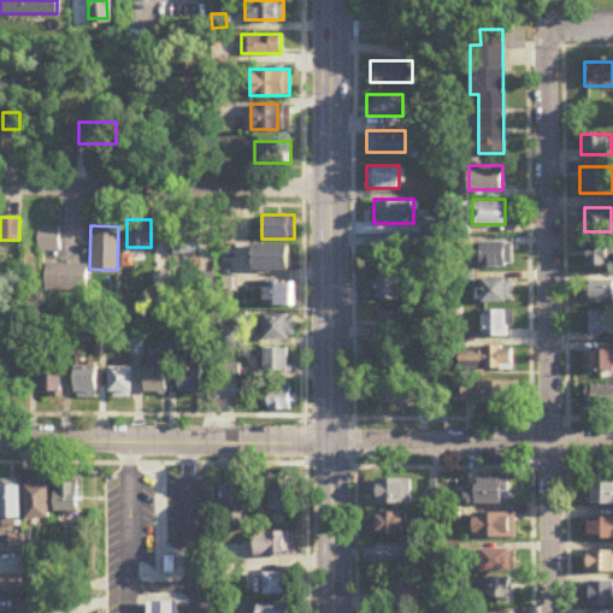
[(34,227),(56,227),(56,251),(34,251),(34,227)]
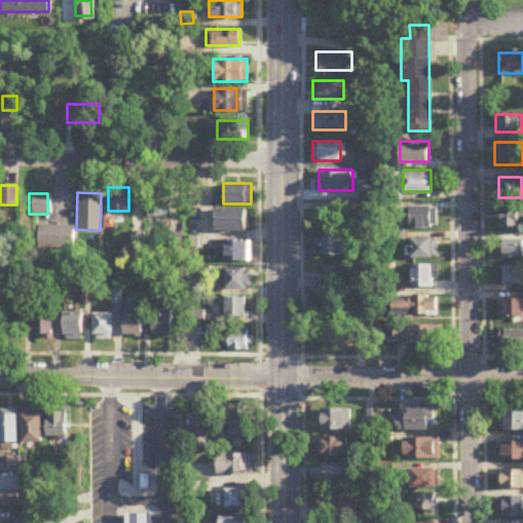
[(146,216),(170,216),(170,194),(146,194),(146,216)]
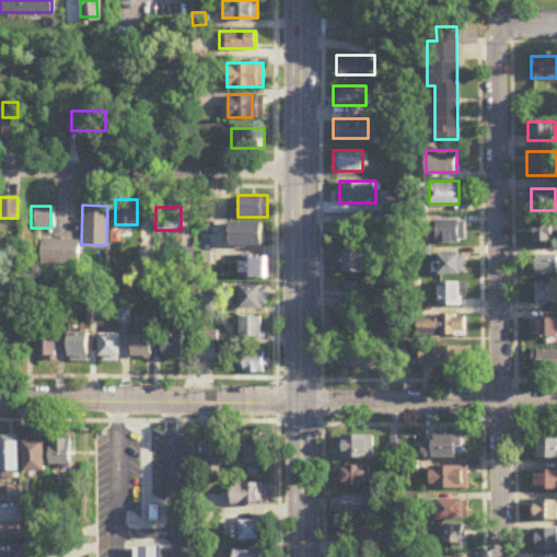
[(534,241),(552,241),(552,218),(534,218),(534,241)]
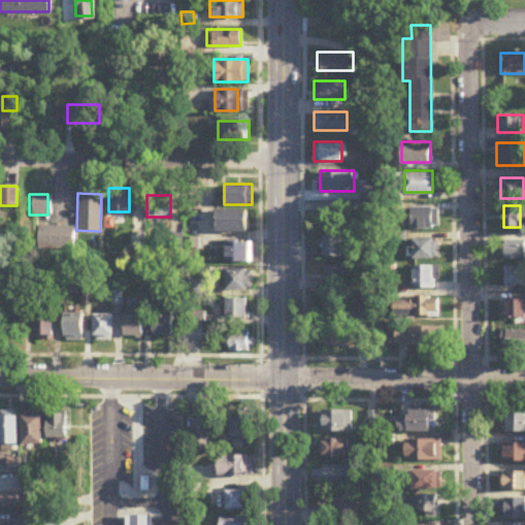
[(437,206),(409,206),(409,227),(437,227),(437,206)]
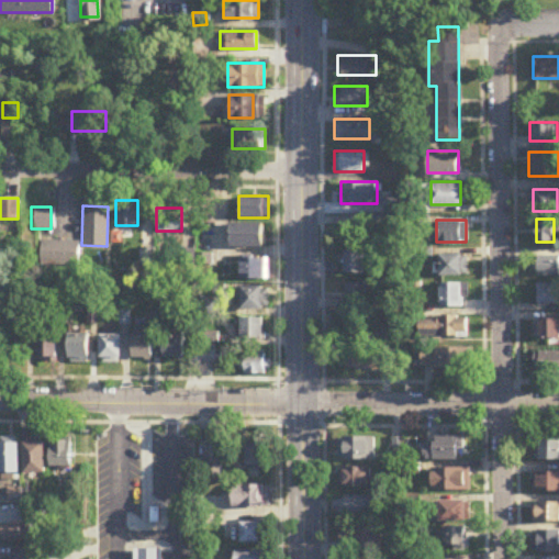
[(228,247),(261,247),(261,222),(228,222),(228,247)]
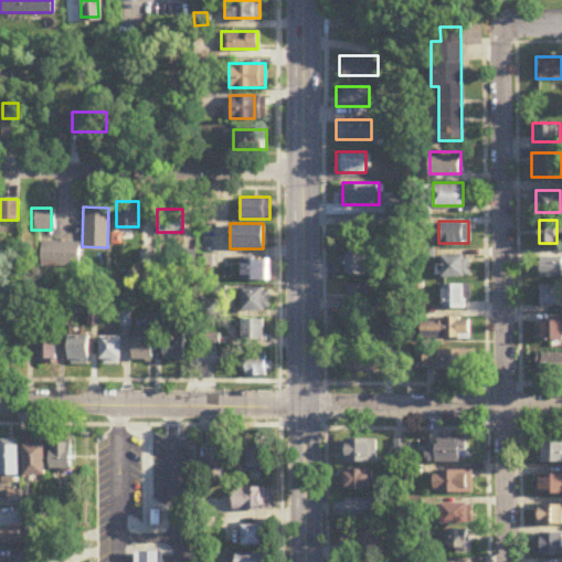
[(193,263),(211,263),(211,224),(193,224),(193,263)]
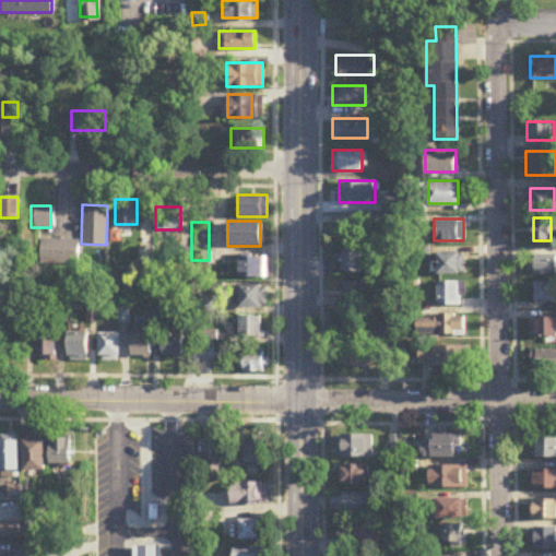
[(376,240),(389,240),(389,226),(376,226),(376,240)]
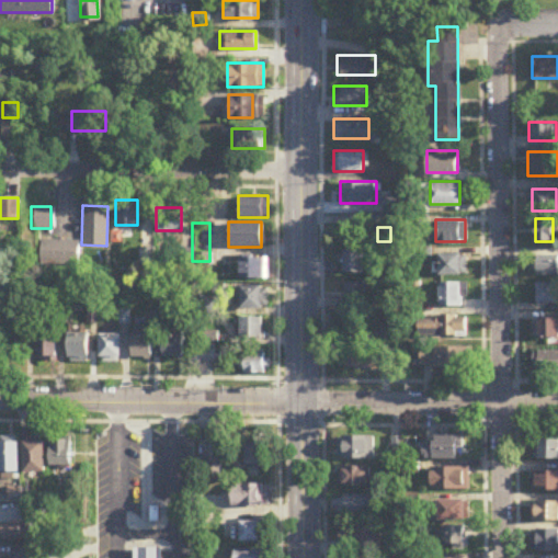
[(38,240),(77,241),(77,264),(38,262),(38,240)]
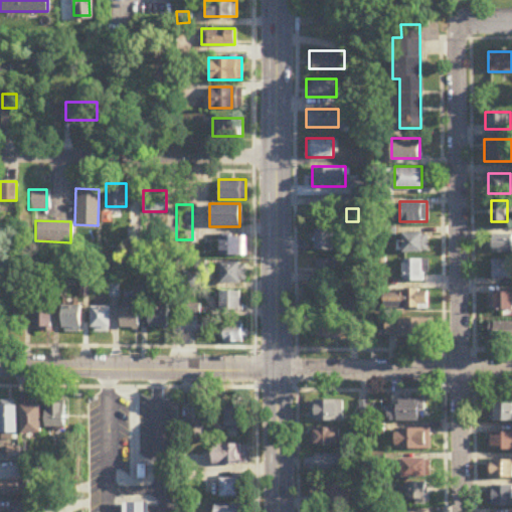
[(331,249),(331,229),(313,229),(313,249),(331,249)]
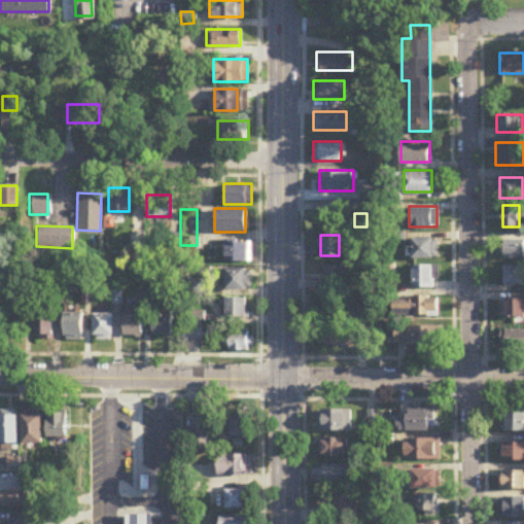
[(411,257),(435,257),(435,237),(411,237),(411,257)]
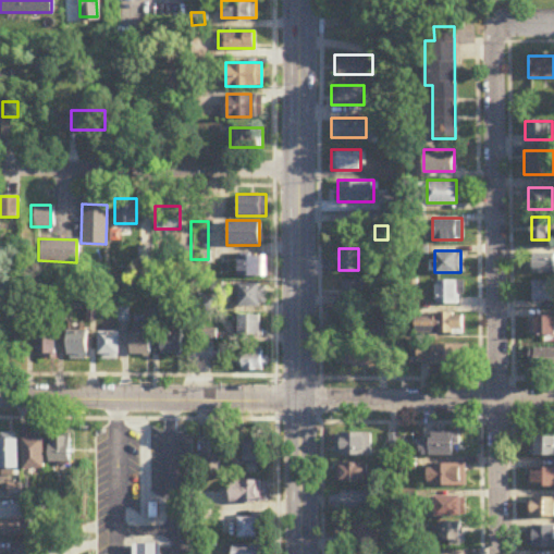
[(553,255),(531,255),(531,273),(553,273),(553,255)]
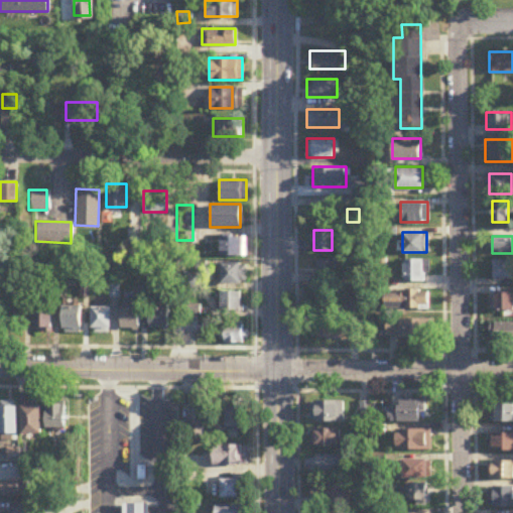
[(219,255),(243,255),(243,238),(219,238),(219,255)]
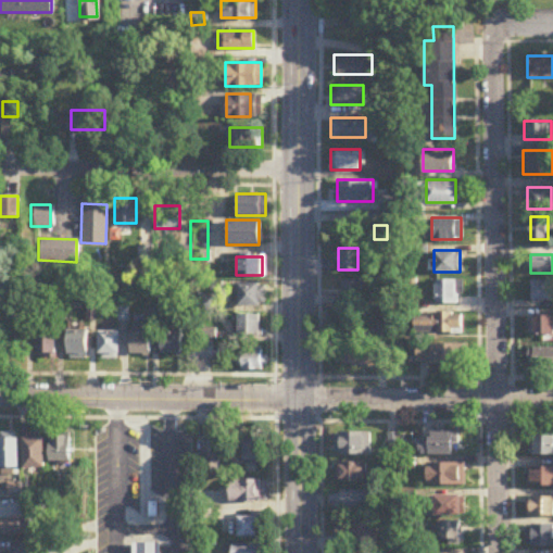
[(434,302),(457,302),(457,278),(434,278),(434,302)]
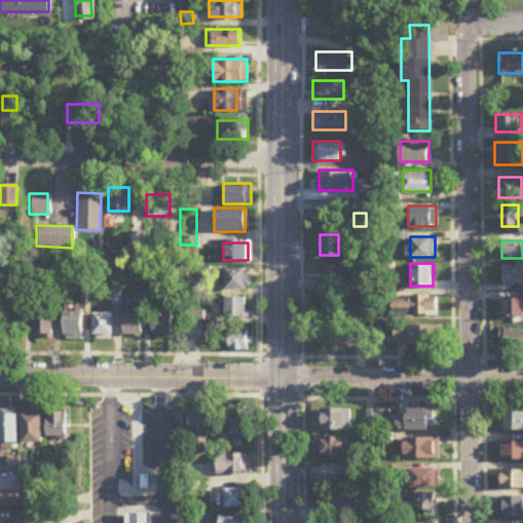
[(339,264),(321,264),(321,290),(339,290),(339,264)]
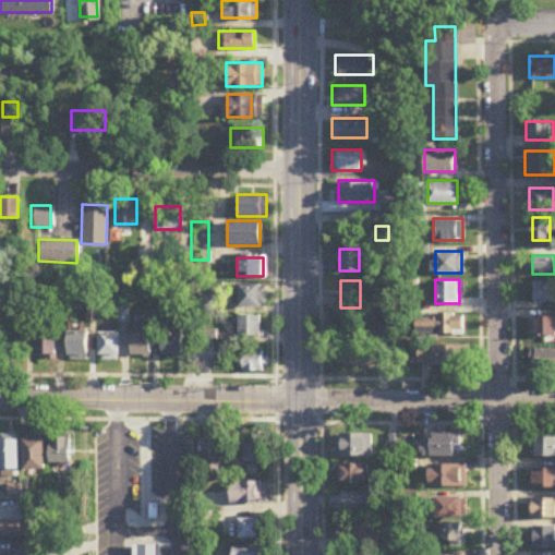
[(552,301),(552,280),(532,280),(532,301),(552,301)]
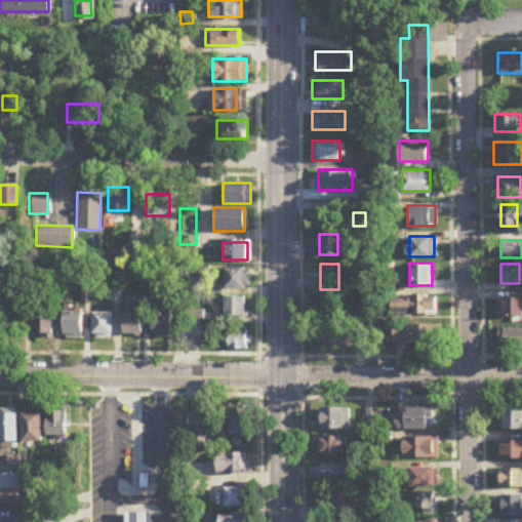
[(247,288),(247,268),(224,268),(224,288),(247,288)]
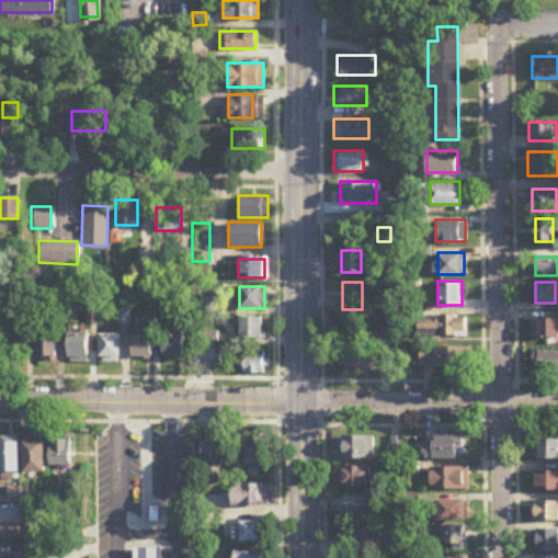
[(419,334),(466,334),(466,315),(419,315),(419,334)]
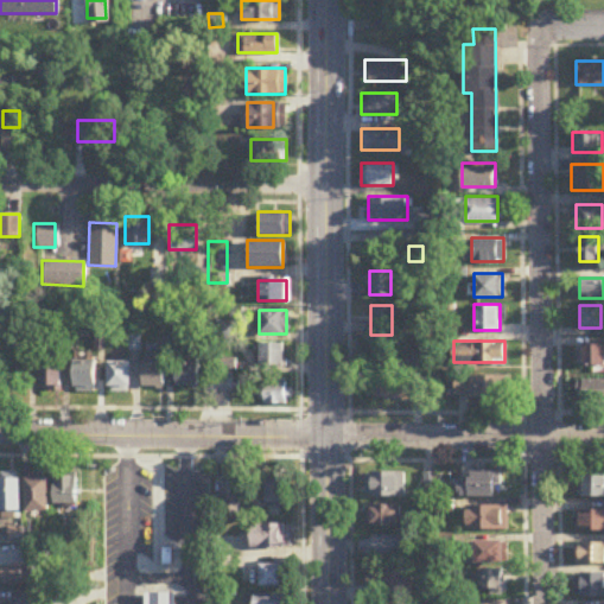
[(283,364),(283,343),(259,343),(259,364),(283,364)]
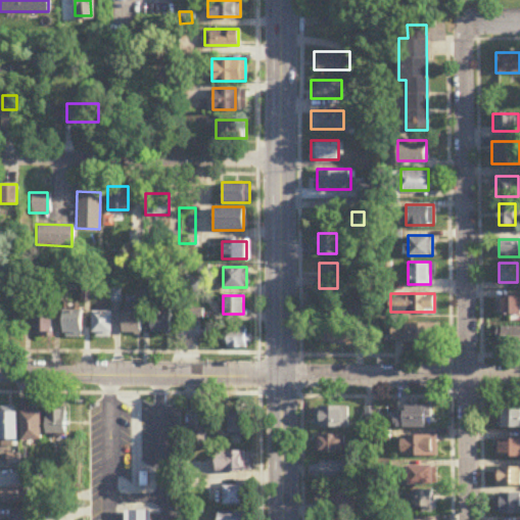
[(519,296),(499,296),(499,315),(519,314),(519,296)]
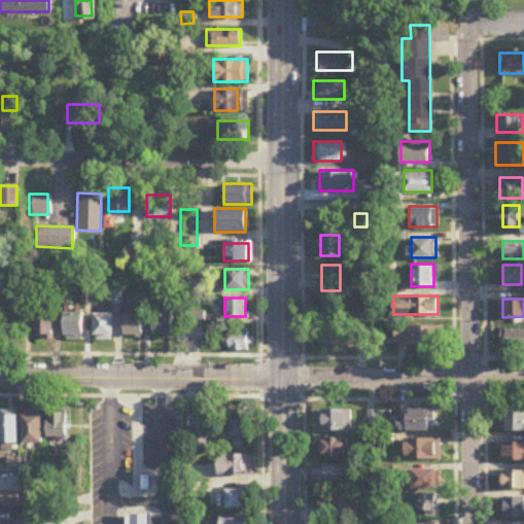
[(63,312),(63,339),(81,339),(81,312),(63,312)]
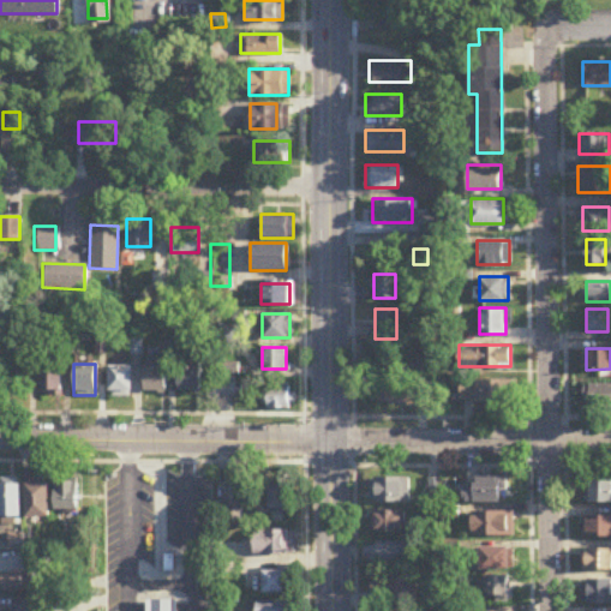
[(143,390),(165,390),(165,364),(143,364),(143,390)]
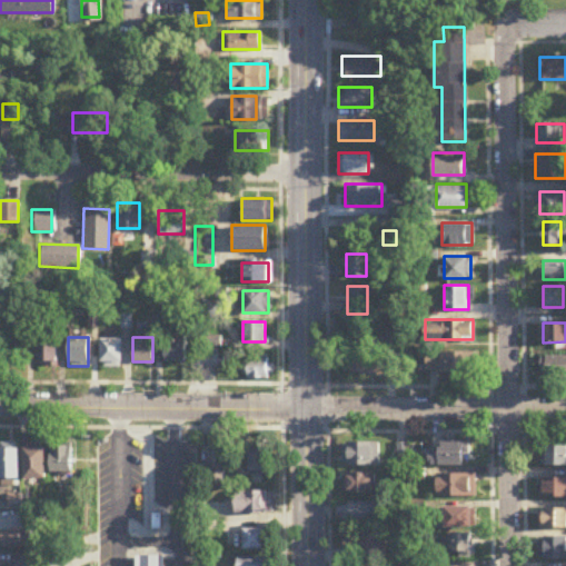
[(119,338),(99,338),(99,367),(119,367),(119,338)]
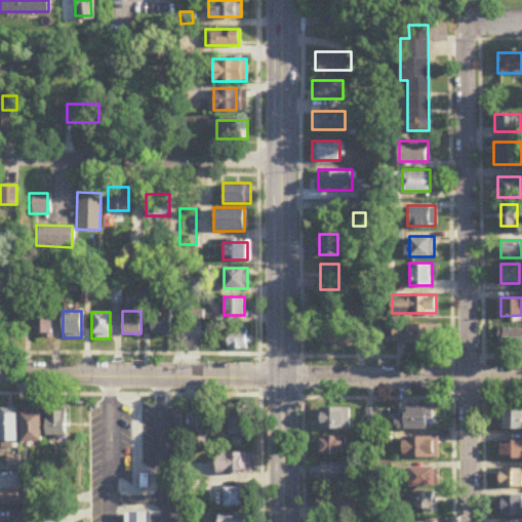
[(170,333),(170,312),(152,312),(152,333),(170,333)]
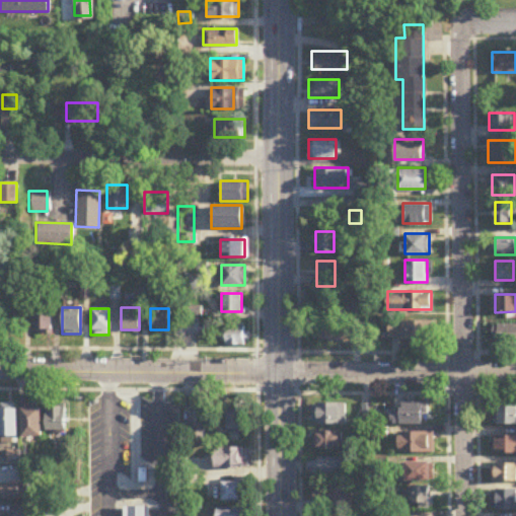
[(51,329),(51,309),(32,309),(32,329),(51,329)]
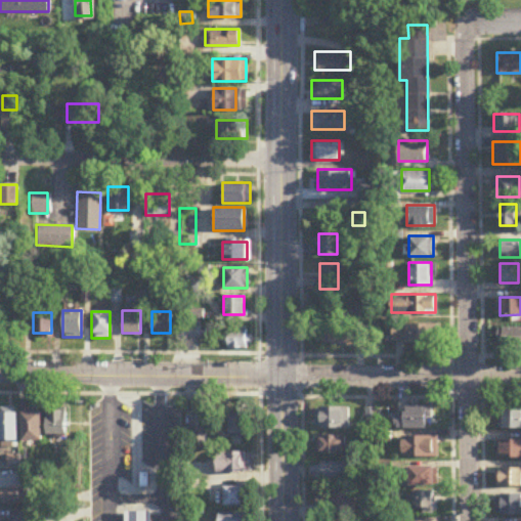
[(179,320),(179,338),(199,338),(199,320),(179,320)]
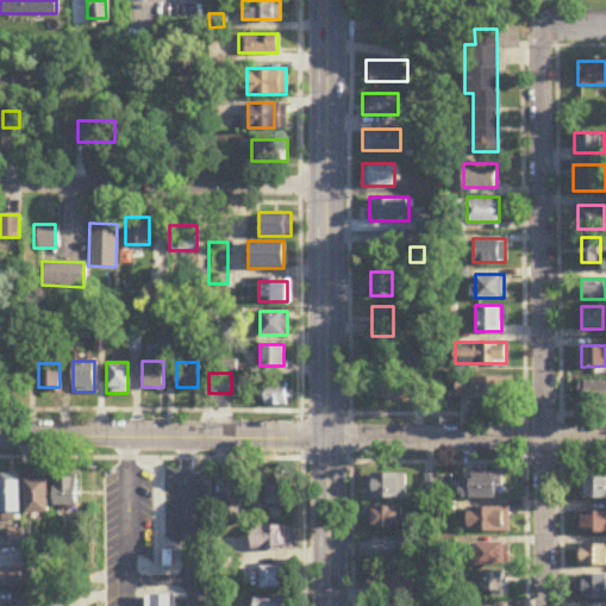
[(506,375),(454,375),(454,397),(506,397),(506,375)]
